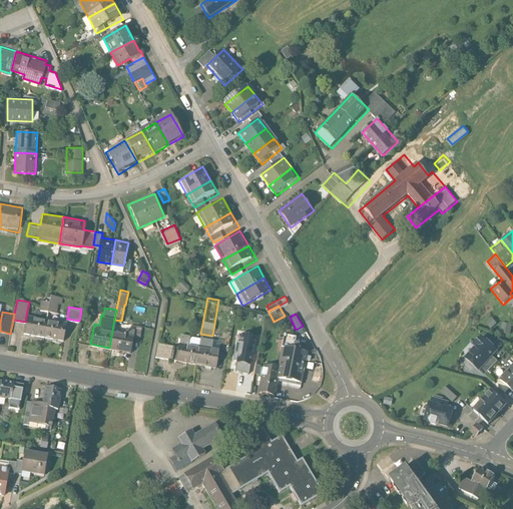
[(46,319),(26,316),(25,322),(24,335),(43,338),(46,319)]
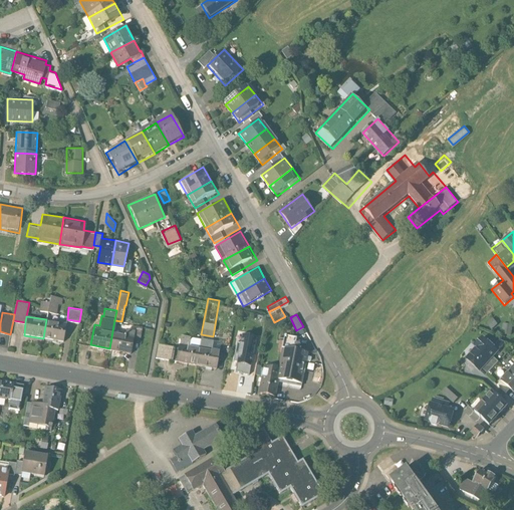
[(66,322),(46,319),(43,338),(63,341),(66,322)]
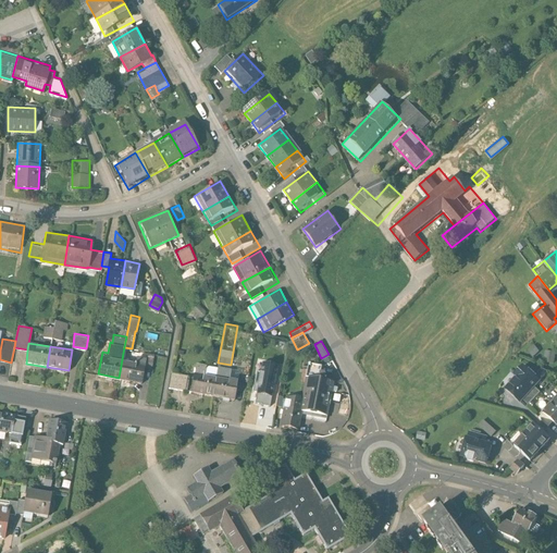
[(135,361),(122,359),(119,378),(141,382),(145,366),(151,367),(152,361),(146,360),(146,356),(136,354),(135,361)]
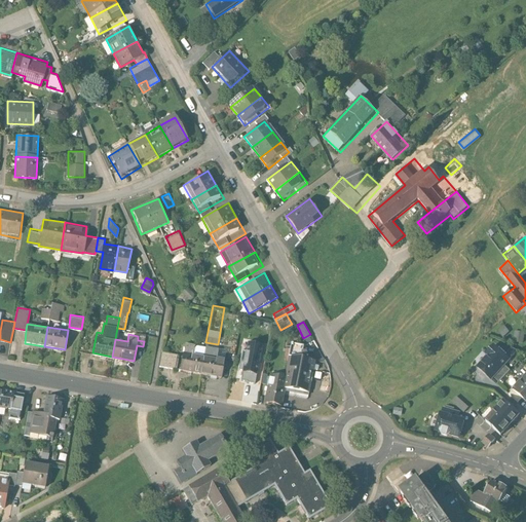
[(201,370),(205,342),(185,339),(181,367),(201,370)]
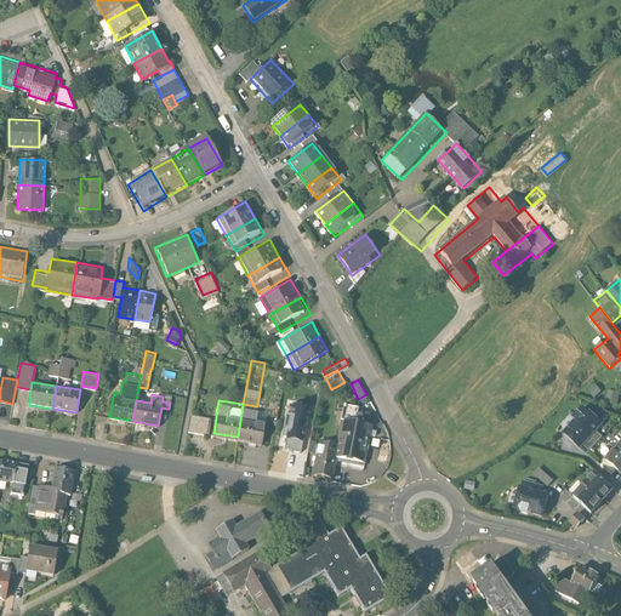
[(308,404),(292,401),(290,411),(285,411),(281,433),(286,434),(284,446),(300,449),(308,404)]
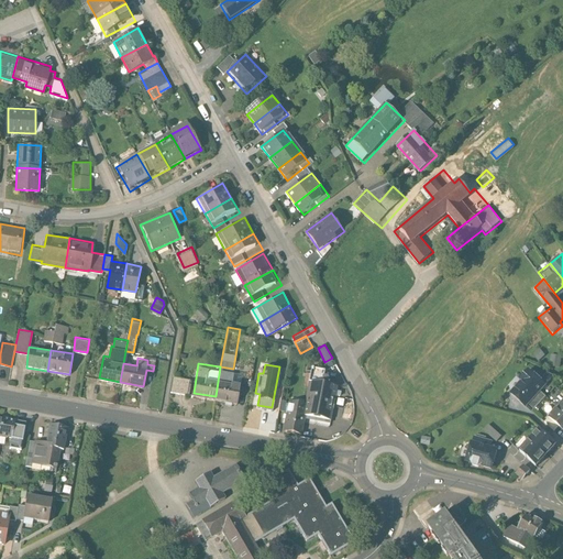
[(324,368),(311,365),(309,379),(330,383),(330,381),(329,377),(327,375),(323,374),(324,368)]
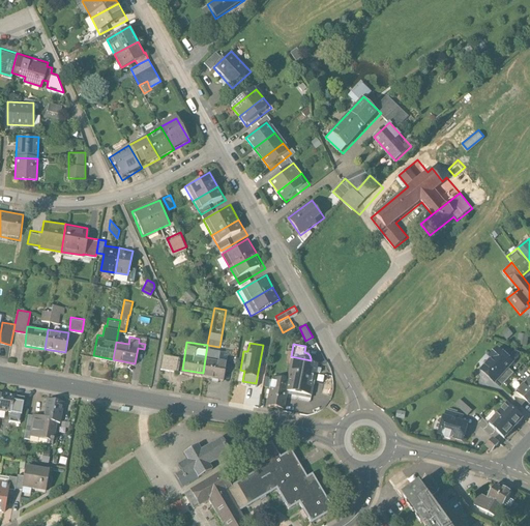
[(224,376),(228,349),(207,345),(203,373),(224,376)]
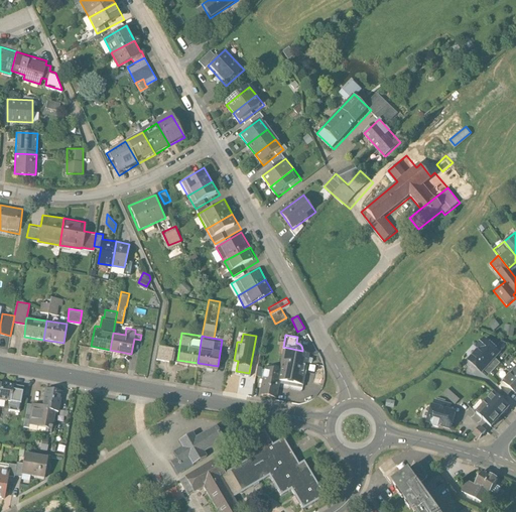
[(485,339),(477,346),(480,349),(469,360),(481,371),(502,349),(494,341),(490,344),(485,339)]
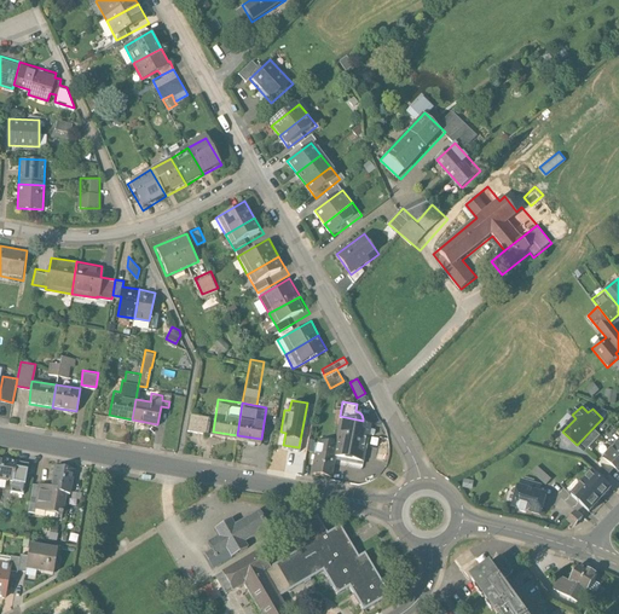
[(190,411),(187,428),(204,430),(208,413),(190,411)]
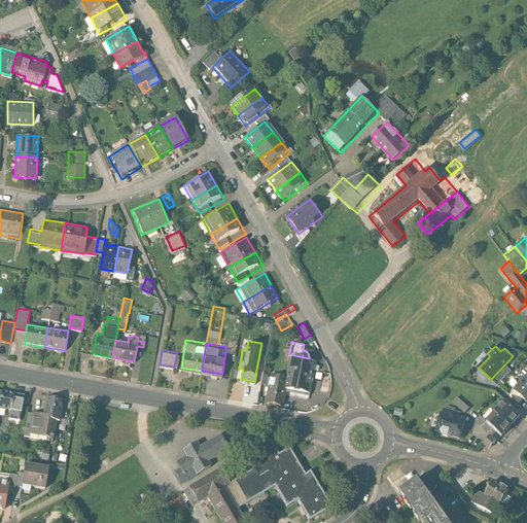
[(309,358),(289,354),(285,378),(283,389),(284,389),(308,393),(314,359),(309,358)]
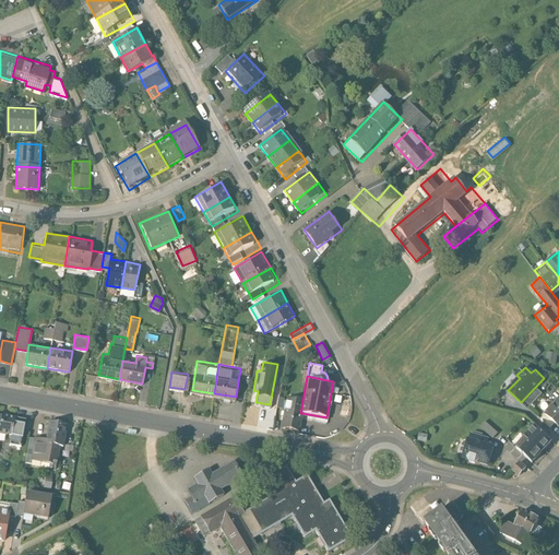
[(300,413),(302,401),(285,398),(281,426),(298,429),(301,413),(300,413)]
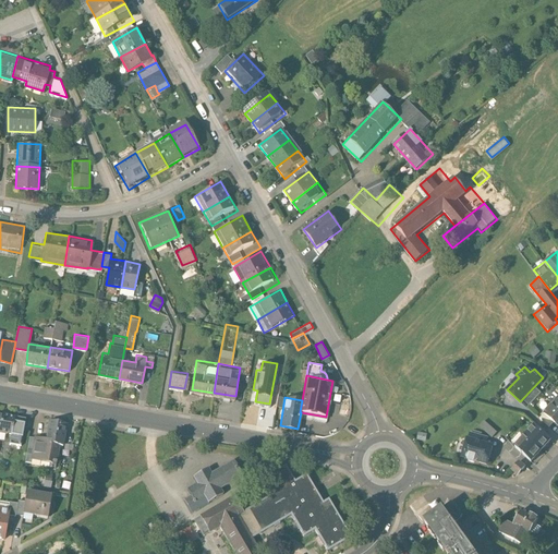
[(557,424),(557,407),(553,404),(544,414),(557,424)]
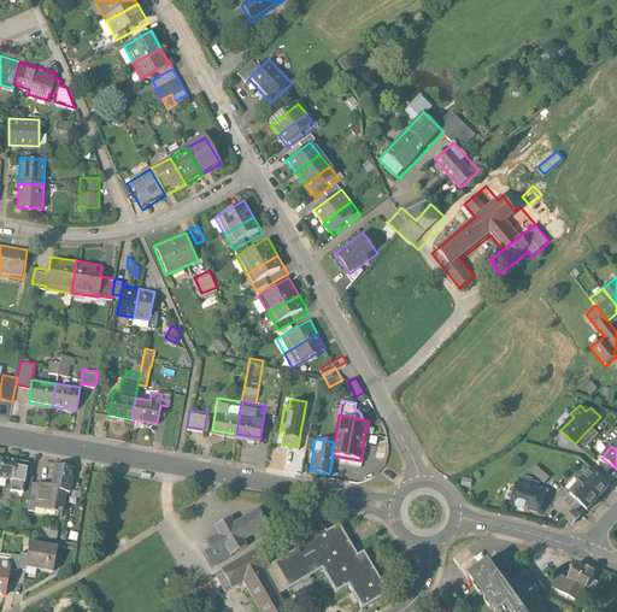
[(23,454),(0,449),(0,486),(3,474),(19,476),(23,454)]
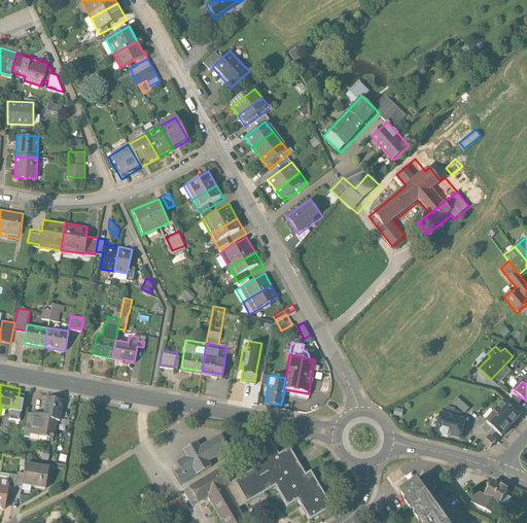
[(46,391),(43,409),(50,410),(49,414),(59,415),(62,415),(65,394),(46,391)]
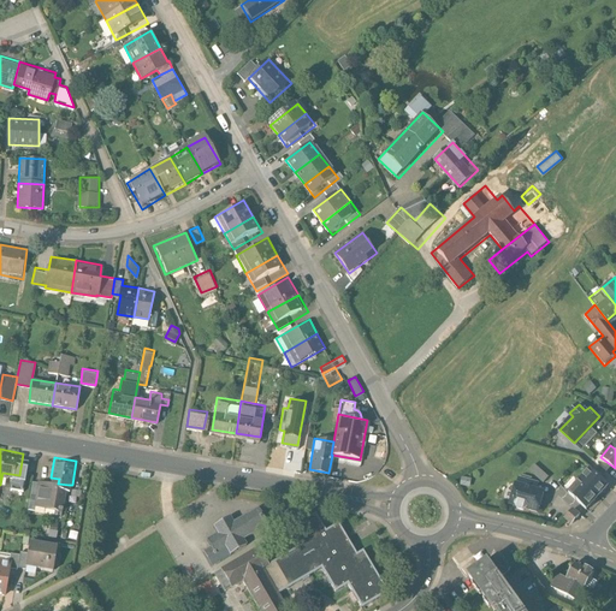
[(534,461),(529,467),(543,479),(548,474),(534,461)]
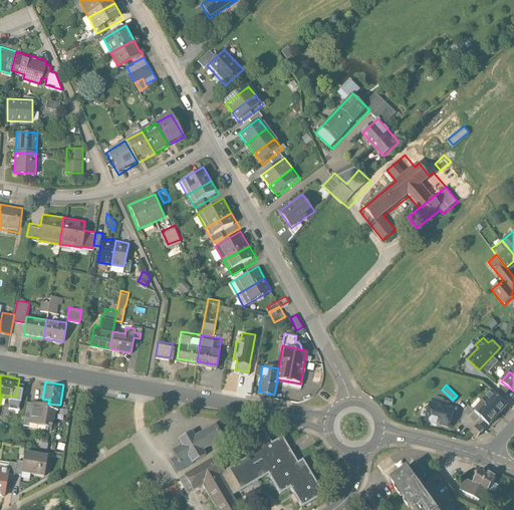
[(508,410),(492,394),(472,414),(488,430),(508,410)]
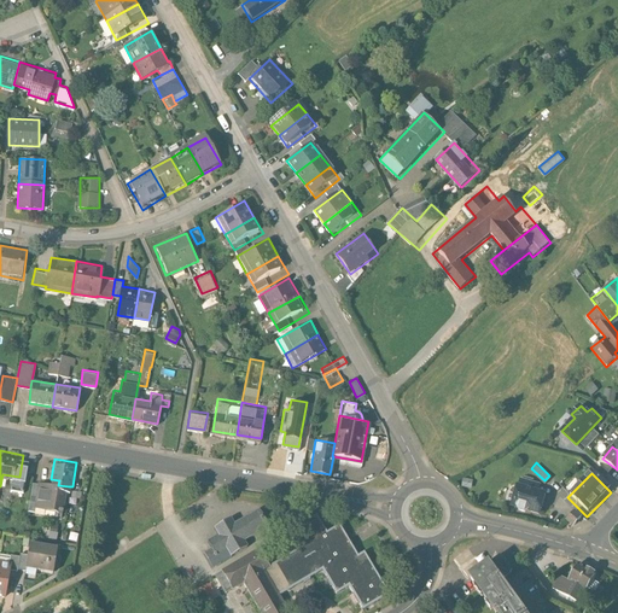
[(520,474),(518,482),(538,486),(540,480),(520,474)]
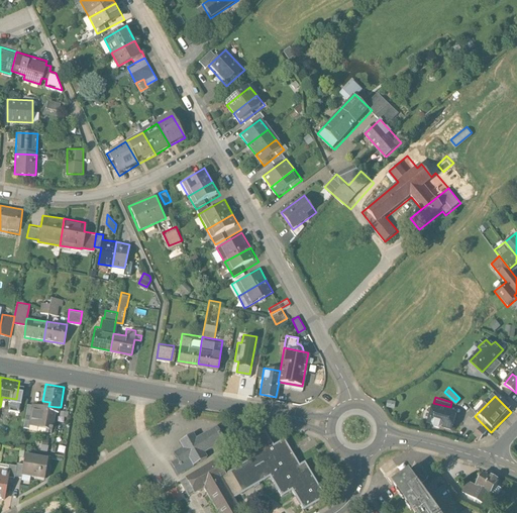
[(54,430),(58,407),(48,406),(49,402),(42,401),(28,398),(23,424),(54,430)]
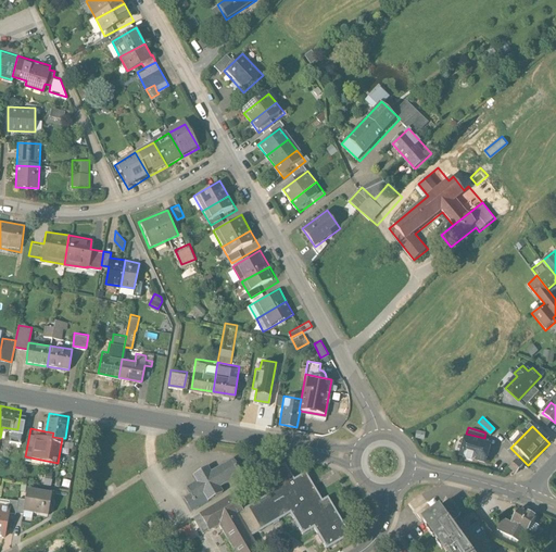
[(466,434),(465,434),(460,451),(485,459),(491,440),(484,438),(466,434)]
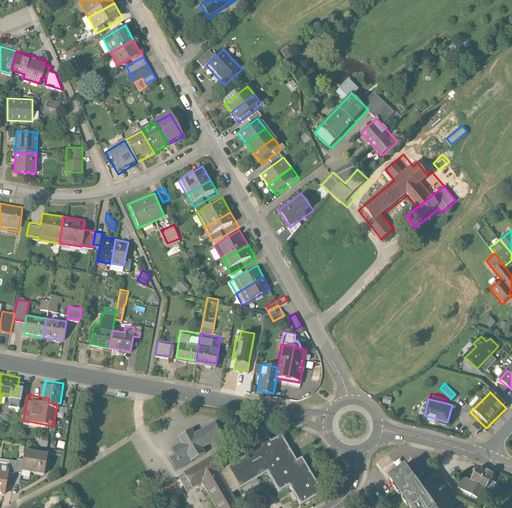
[(191,427),(177,435),(181,441),(172,446),(175,452),(169,456),(176,468),(204,451),(201,446),(222,434),(221,432),(222,432),(218,424),(217,425),(214,420),(194,432),(191,427)]
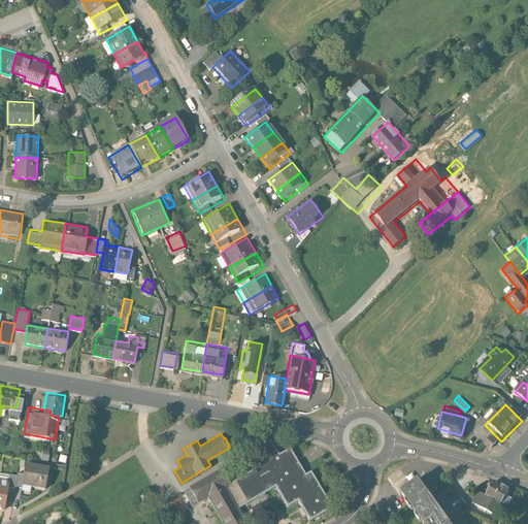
[(490,447),(497,438),(491,434),(484,441),(490,447)]
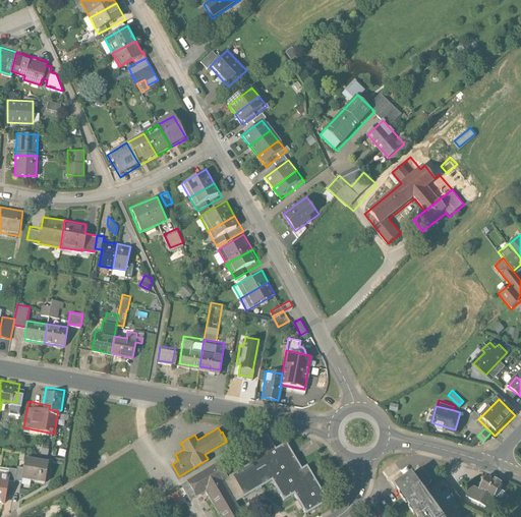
[(305,512),(328,499),(306,463),(301,465),(286,439),(276,446),(267,432),(245,445),(252,459),(227,474),(223,476),(236,500),(272,478),(283,499),(293,493),(305,512)]
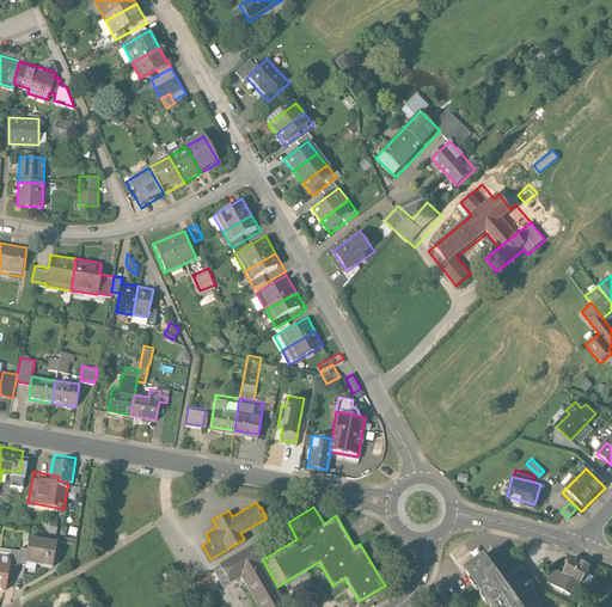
[(59,534),(31,529),(26,557),(54,562),(59,534)]
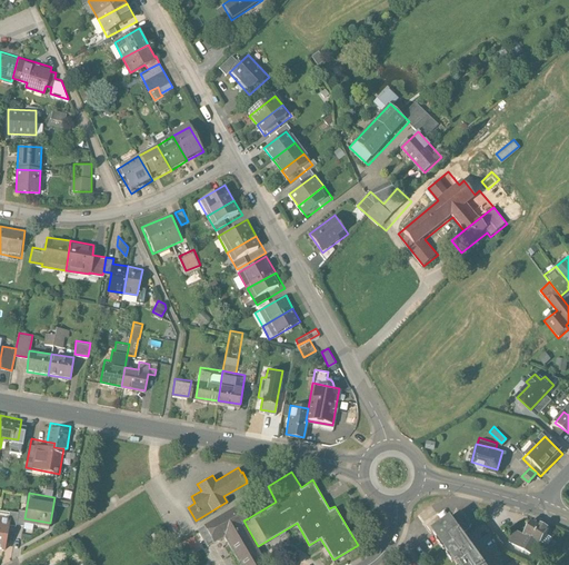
[(268,564),(258,546),(243,521),(248,518),(237,499),(195,525),(207,544),(223,535),(240,564),(268,564)]
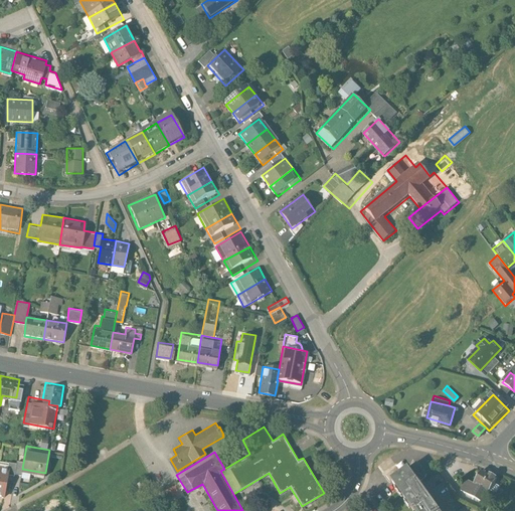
[(416,460),(408,465),(417,479),(426,473),(416,460)]
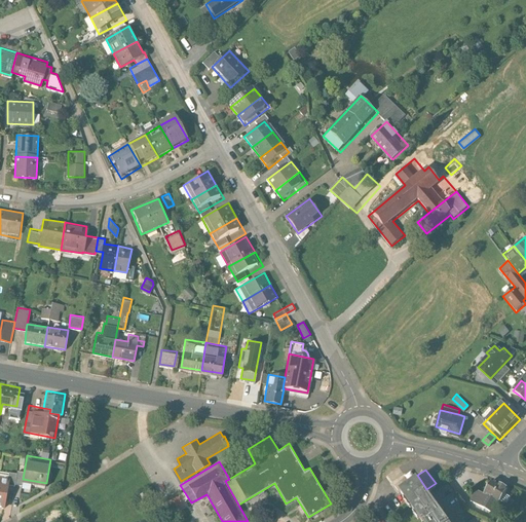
[(0,474),(0,507),(5,509),(10,477),(0,474)]
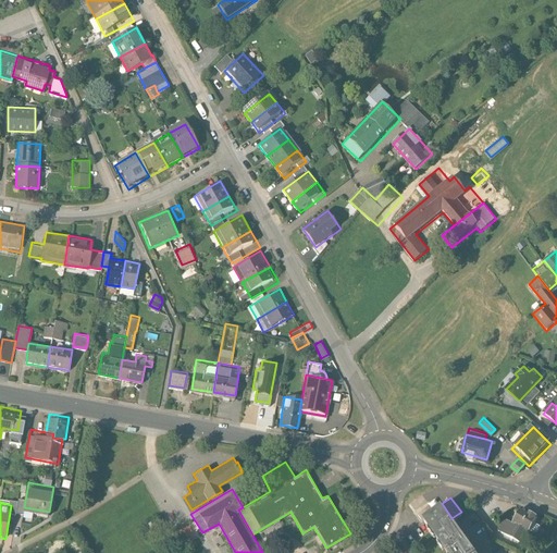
[(452,518),(442,503),(423,516),(438,538),(457,525),(452,518)]
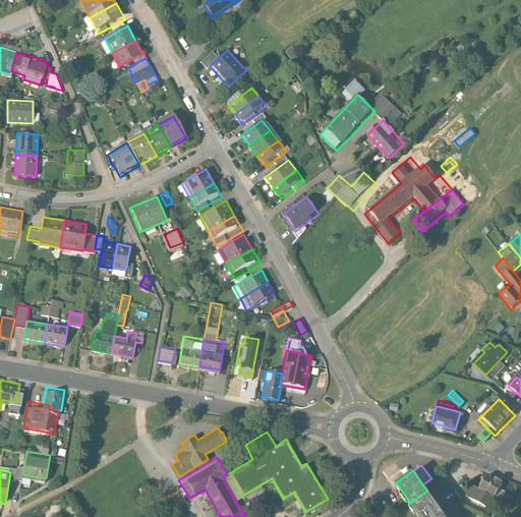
[(496,495),(503,481),(487,473),(480,486),(491,493),(496,495)]
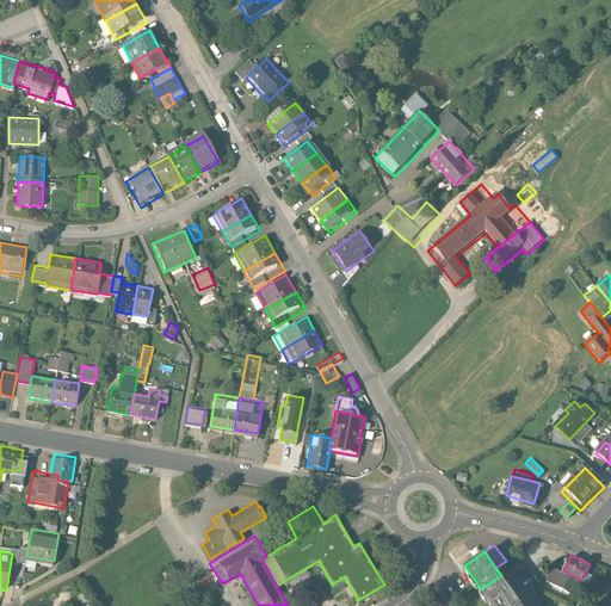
[(571,589),(576,577),(563,570),(553,566),(547,577),(571,589)]
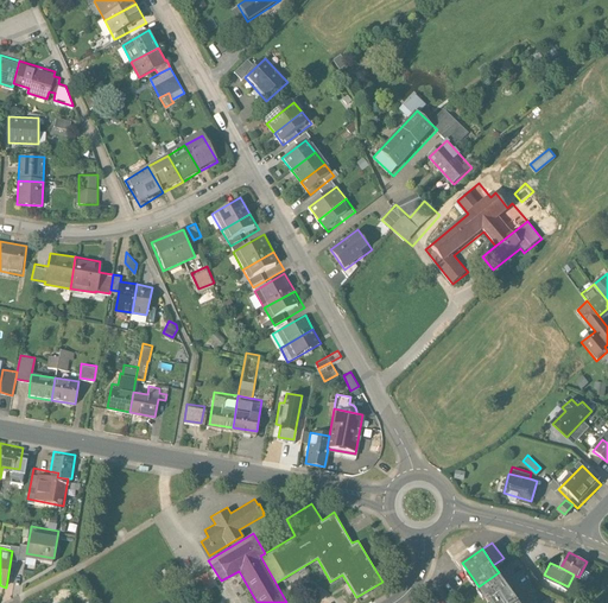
[(197,576),(202,586),(211,582),(206,571),(197,576)]
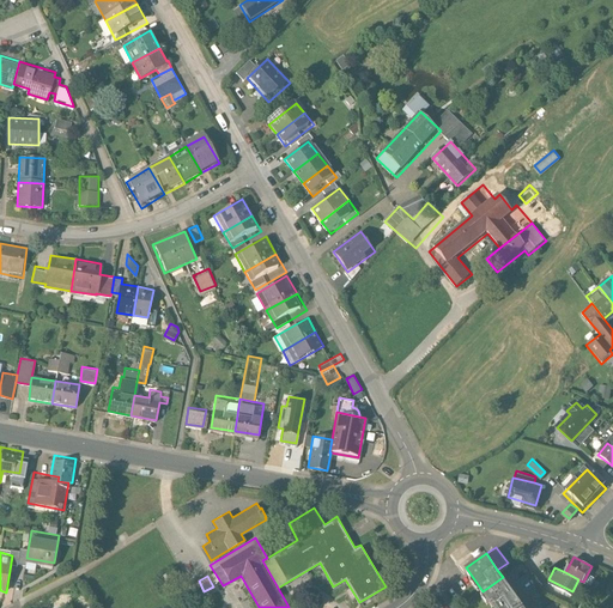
[(510,607),(521,601),(503,577),(483,591),(495,607),(510,607)]
